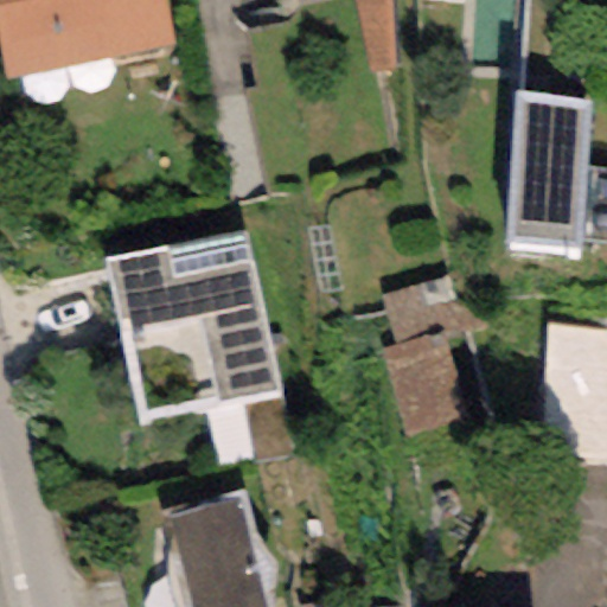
[(164,0),(0,0),(0,52),(6,82),(174,48),(164,0)]
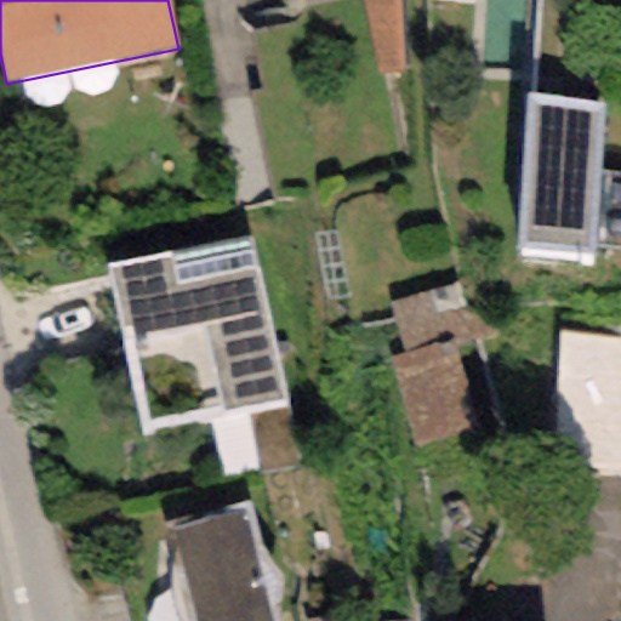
[(603,103),(529,96),(516,248),(590,254),(603,103)]
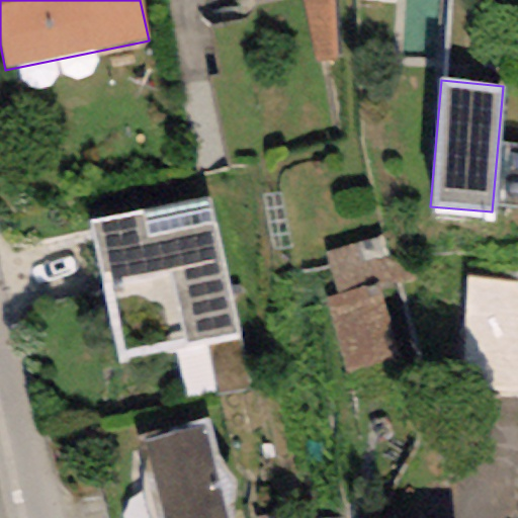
[(209,196),(88,223),(118,360),(240,333),(209,196)]
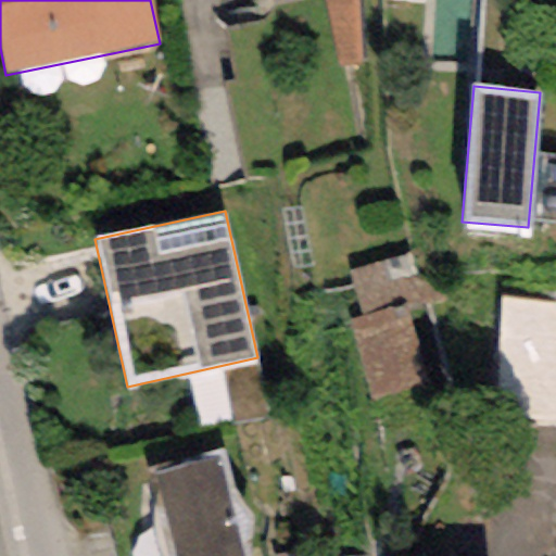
[(431,245),(349,269),(362,311),(345,315),(370,402),(434,382),(414,312),(449,302),(431,245)]
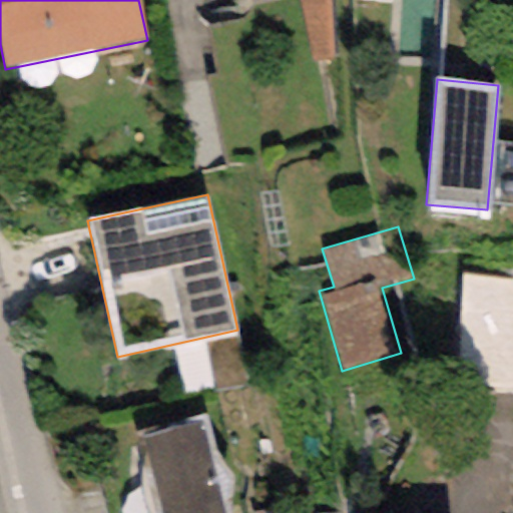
[(512,279),(464,275),(455,388),(512,392),(512,279)]
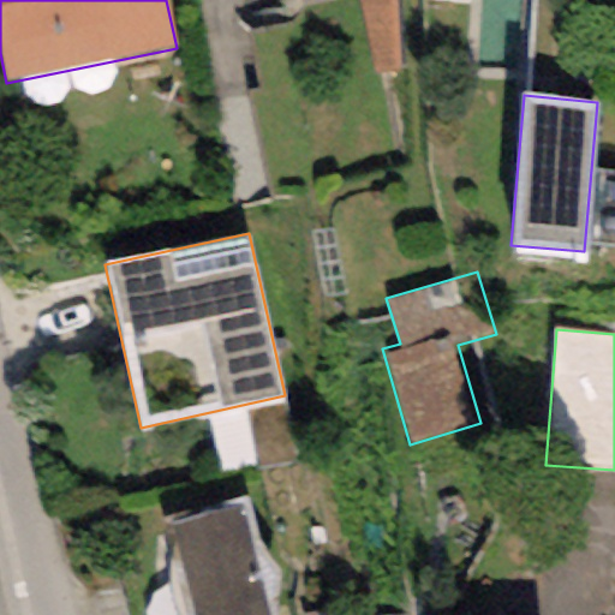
[(163,526),(189,614),(275,614),(243,502),(163,526)]
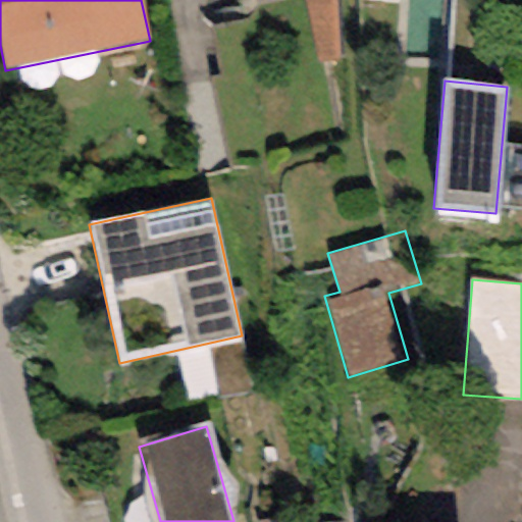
All buildings are outlined.
